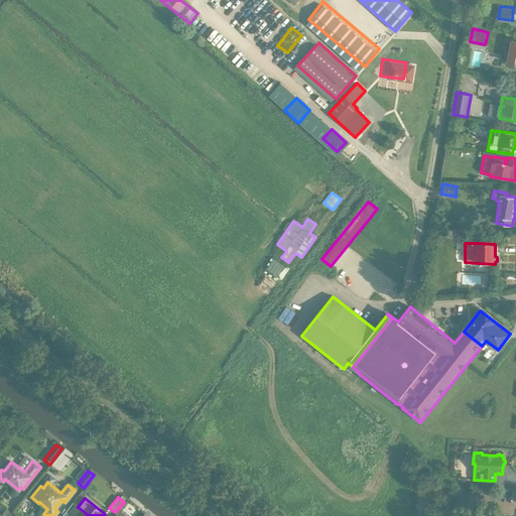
[(453,515),(454,501),(443,501),(442,515),(453,515)]
